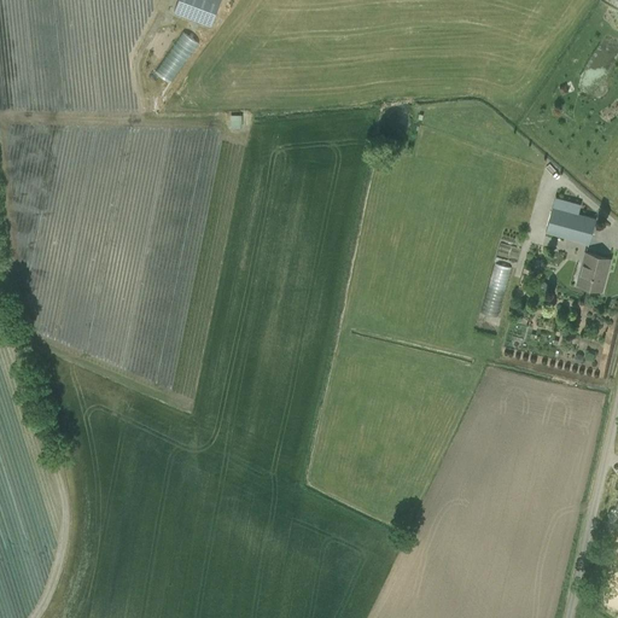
[(156,21),(155,0),(143,0),(144,21),(156,21)]
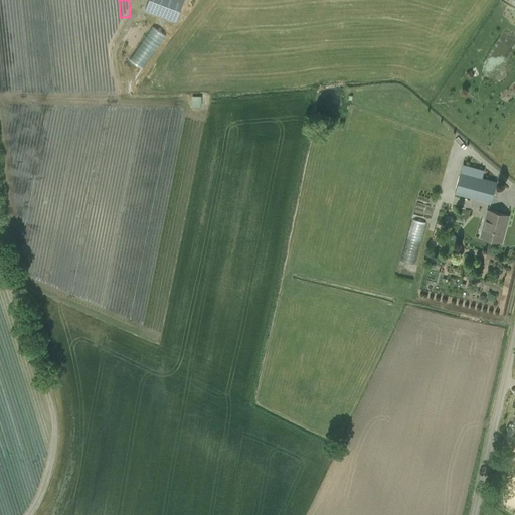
[(148,0),(144,10),(175,22),(183,0),(148,0)]
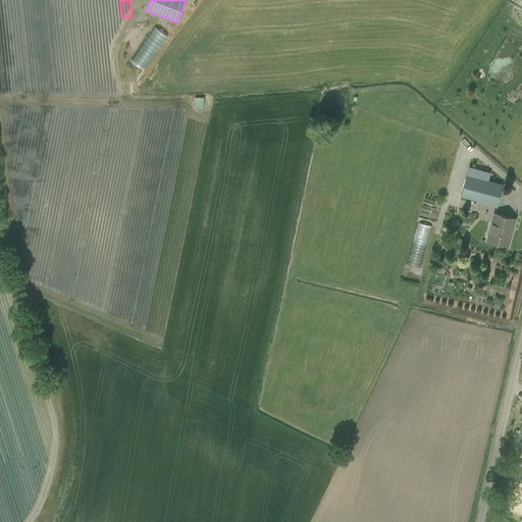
[(134,62),(148,72),(172,39),(157,29),(134,62)]
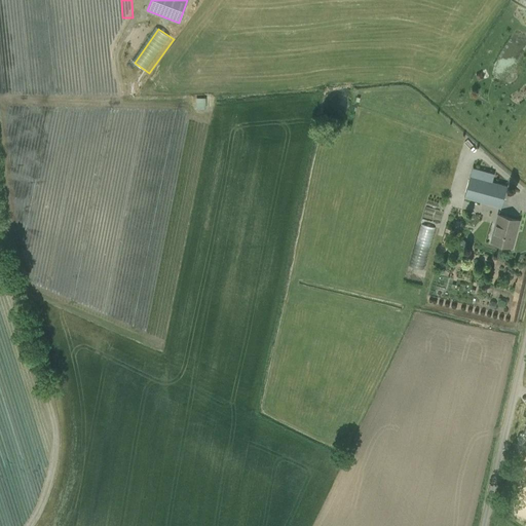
[(196,109),(204,109),(204,98),(196,99),(196,109)]
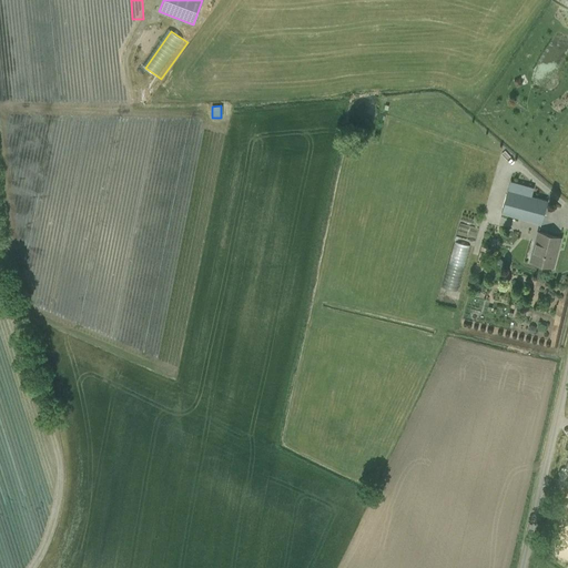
[(507,190),(501,213),(508,215),(519,217),(530,221),(540,224),(547,201),(536,199),(531,196),(534,189),(525,185),(509,182),(507,190)]
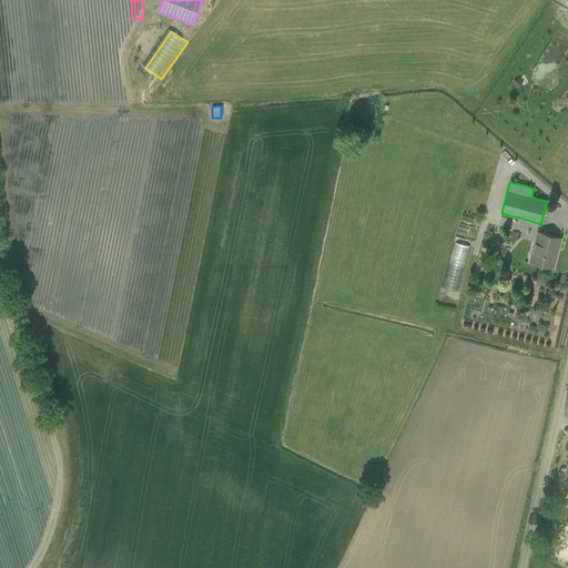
[(555,247),(557,249),(560,239),(537,232),(529,261),(553,267),(553,266),(550,266),(554,253),(555,247)]
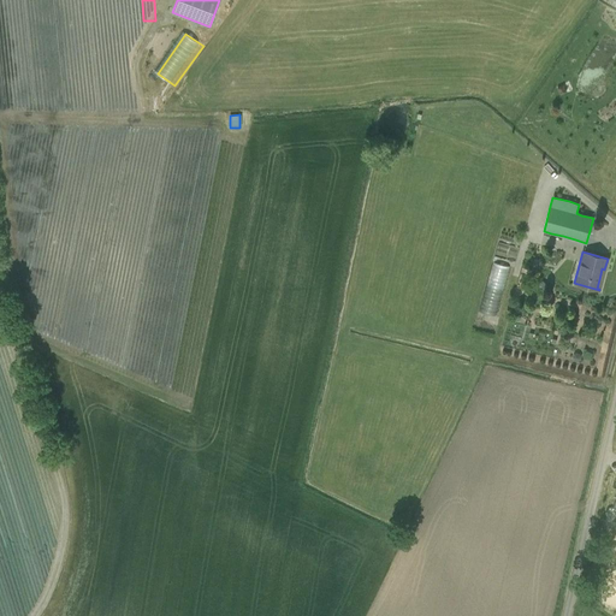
[(501,323),(515,270),(499,265),(485,319),(501,323)]
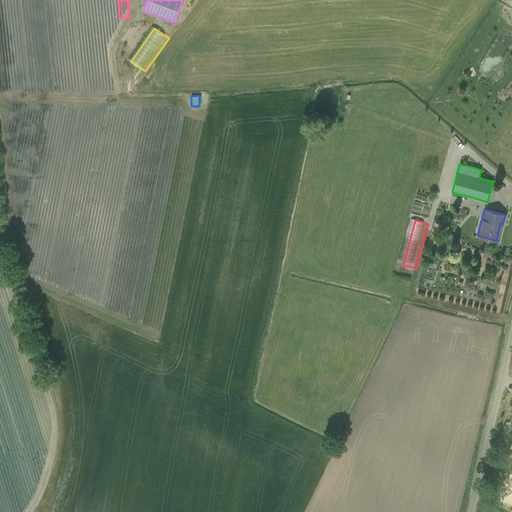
[(449,232),(445,236),(451,242),(455,238),(449,232)]
